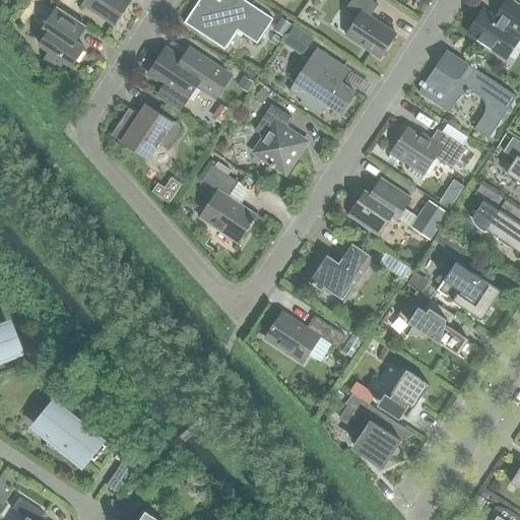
[(84,0),(82,4),(114,24),(128,2),(125,0),(84,0)]
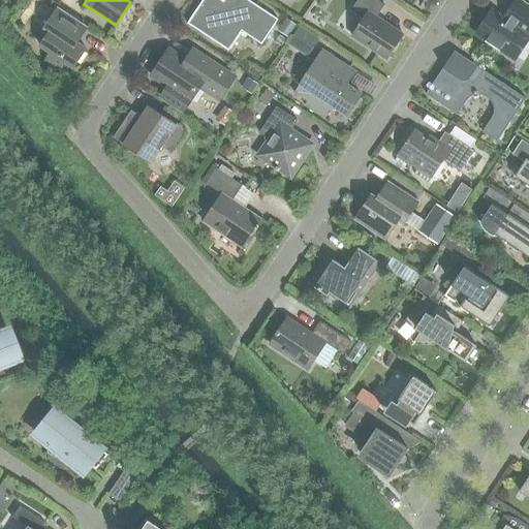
[(241,31),(250,37),(259,44),(276,20),(247,0),(232,0),(229,6),(220,0),(201,0),(186,24),(227,51),(241,31)]
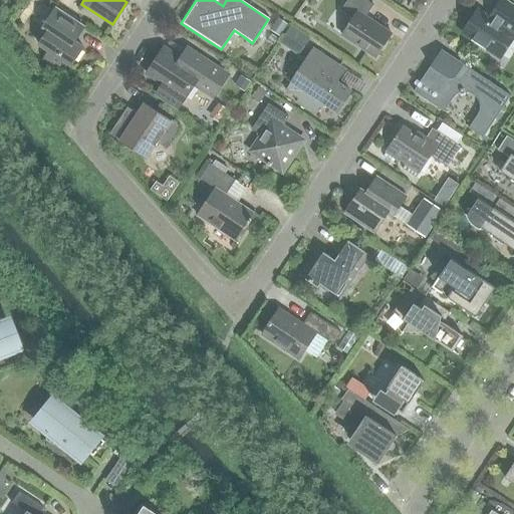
[(374,57),(391,33),(365,17),(372,5),(364,0),(346,0),(340,10),(352,18),(340,35),(374,57)]
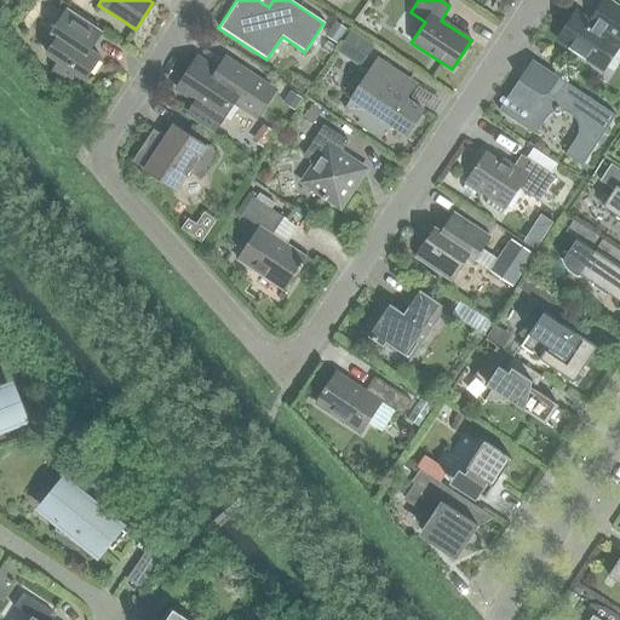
[(619,45),(619,9),(607,0),(603,0),(589,23),(574,13),(557,40),(597,67),(614,41),(619,45)]
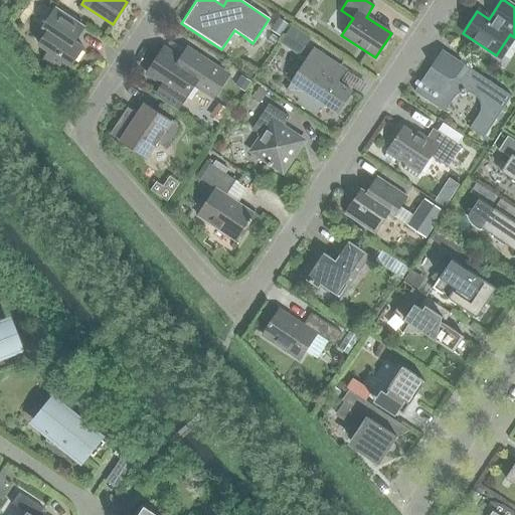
[(73,41),(83,27),(54,8),(42,28),(47,31),(38,45),(48,51),(43,59),(56,68),(62,59),(70,64),(82,47),(73,41)]
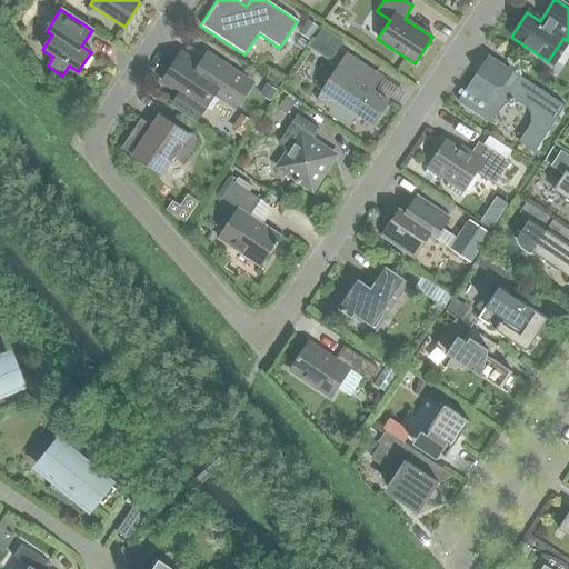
[(307,20),(298,33),(308,40),(318,27),(307,20)]
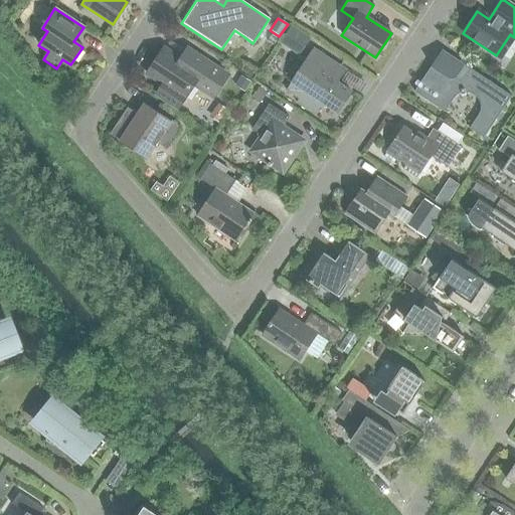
[(292,26),(280,43),(299,56),(310,38),(292,26)]
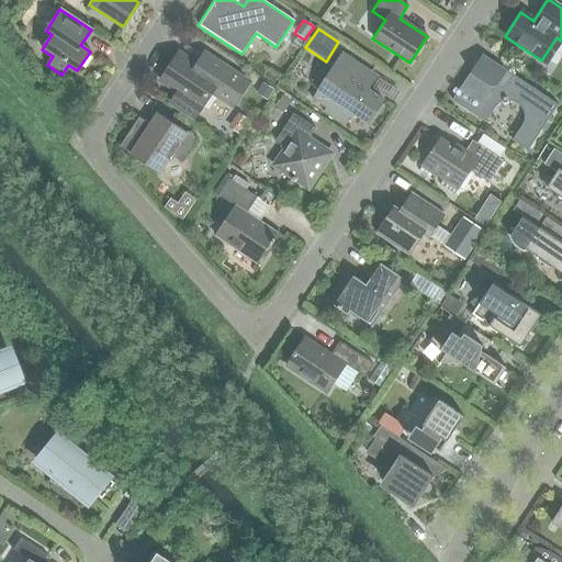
[(232,104),(246,82),(224,68),(216,79),(178,54),(160,80),(175,89),(166,103),(191,121),(200,107),(211,91),(232,104)]
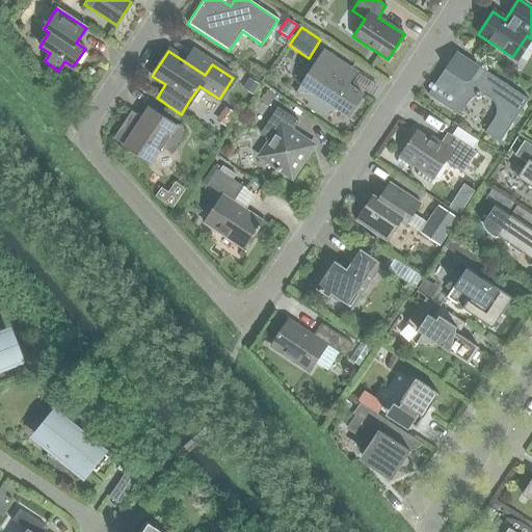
[(323,51),(315,63),(295,94),(309,103),(306,107),(323,120),(333,106),(347,116),(362,95),(341,81),(349,69),(323,51)]
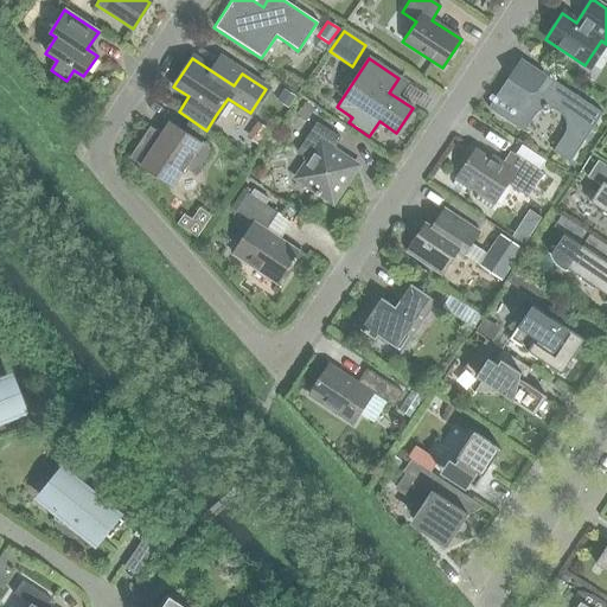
[(521,58),(487,108),(523,132),(534,116),(536,114),(537,113),(540,112),(542,110),(544,109),(547,109),(549,109),(551,109),(554,110),(556,112),(558,113),(561,114),(562,116),(563,119),(564,121),(564,123),(566,126),(566,128),(564,131),(564,133),(563,135),(553,152),(569,163),(602,114),(521,58)]
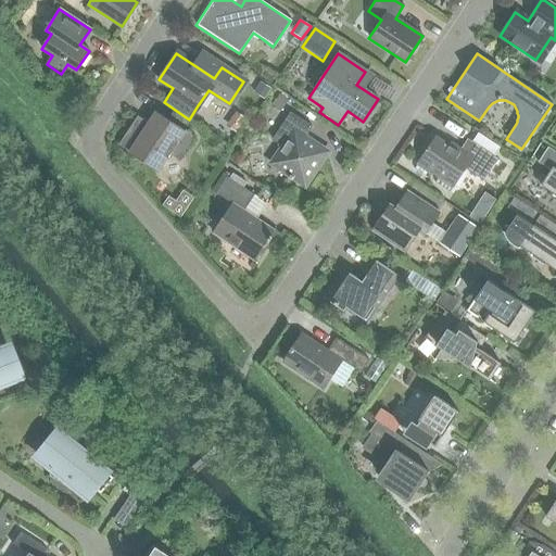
[(279,93),(272,105),(280,111),(288,100),(279,93)]
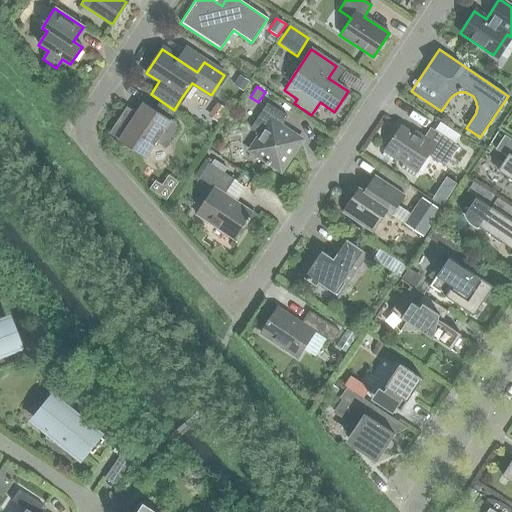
[(165,149),(179,128),(143,103),(136,113),(126,107),(108,133),(145,158),(155,142),(165,149)]
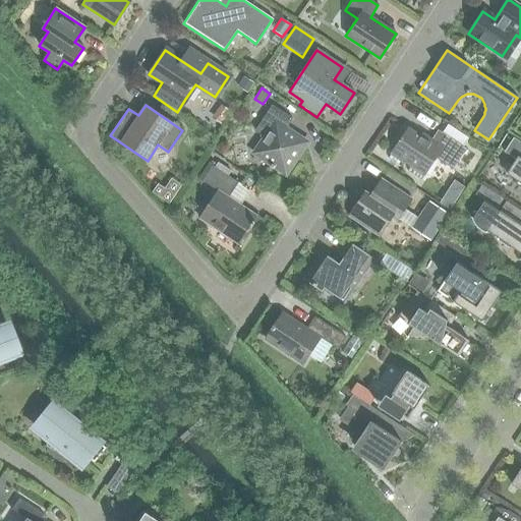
[(293,161),(305,142),(285,129),(292,119),(272,106),(254,131),(265,137),(254,153),(271,164),(270,167),(286,177),(295,163),(293,161)]
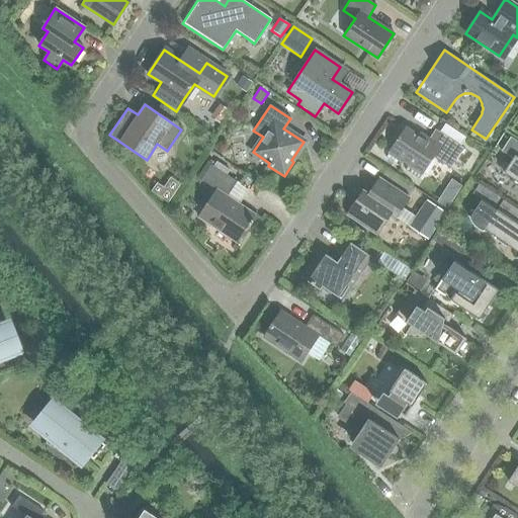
[(449,168),(462,148),(435,130),(427,142),(405,127),(387,152),(389,153),(391,150),(422,171),(420,174),(421,174),(432,157),(449,168)]
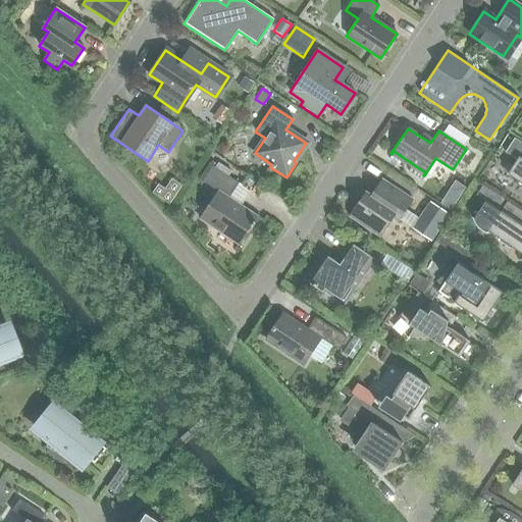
[(521,143),(513,138),(504,151),(517,159),(507,173),(517,180),(515,184),(521,189),(521,143)]
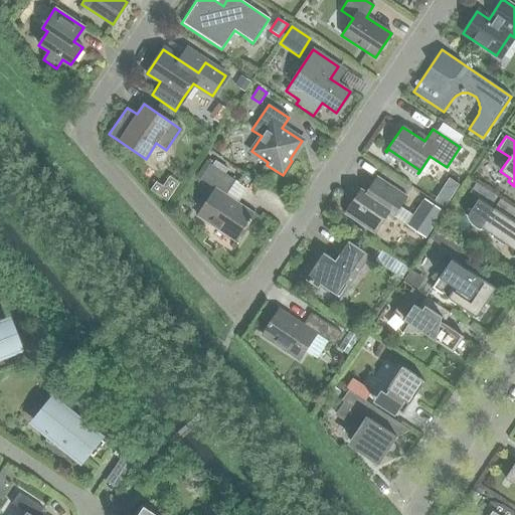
[(215,160),(211,165),(225,174),(228,169),(215,160)]
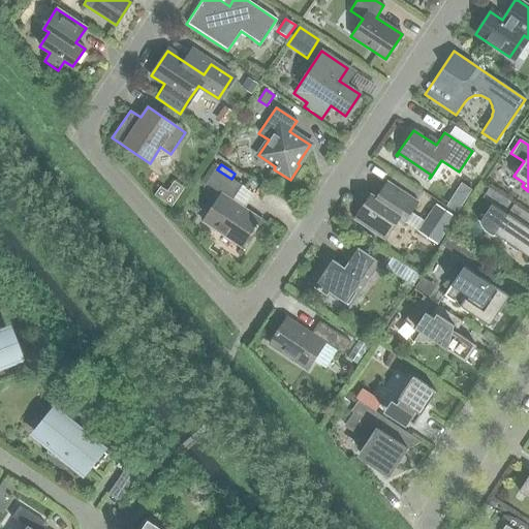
[(256,224),(260,219),(231,200),(240,186),(244,189),(245,188),(231,179),(217,169),(215,168),(205,184),(220,194),(201,222),(240,247),(236,254),(237,254),(254,228),(256,229),(258,225),(256,224)]
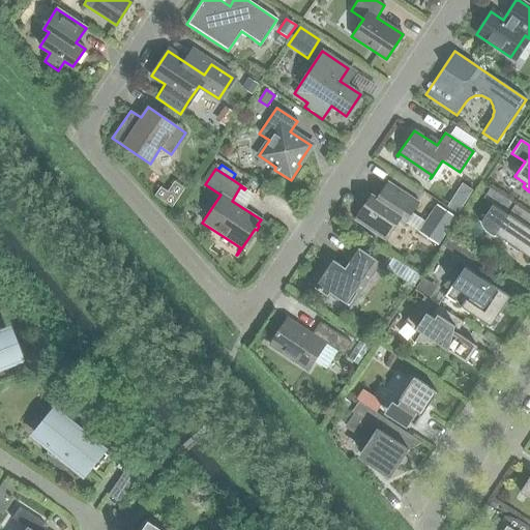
[(403,225),(417,203),(387,183),(376,199),(371,196),(355,219),(384,239),(396,221),(403,225)]
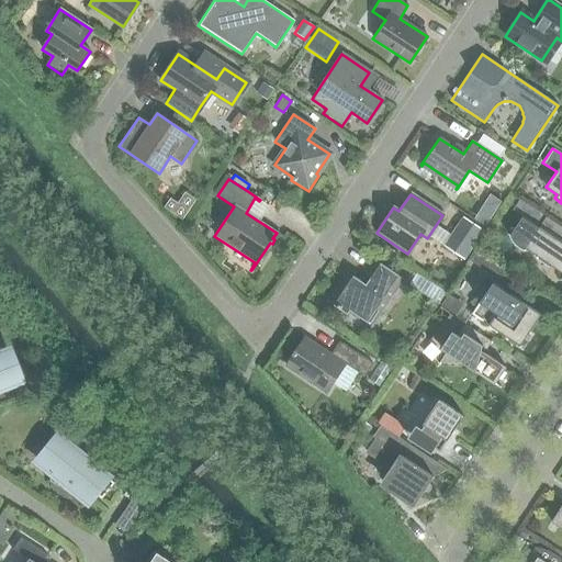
[(561,228),(544,217),(538,228),(535,226),(541,216),(518,201),(513,210),(520,215),(509,233),(510,237),(515,243),(539,259),(538,261),(549,268),(550,266),(561,273),(561,228)]
